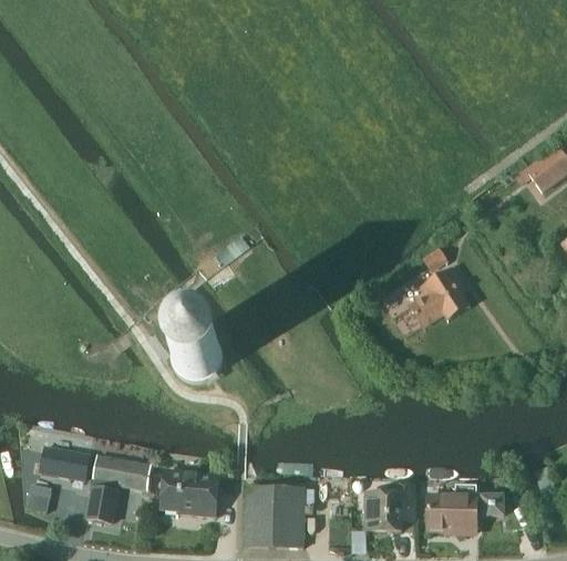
[(566,138),(515,177),(522,186),(532,178),(543,193),(566,174),(566,158),(565,155),(566,153),(566,138)]
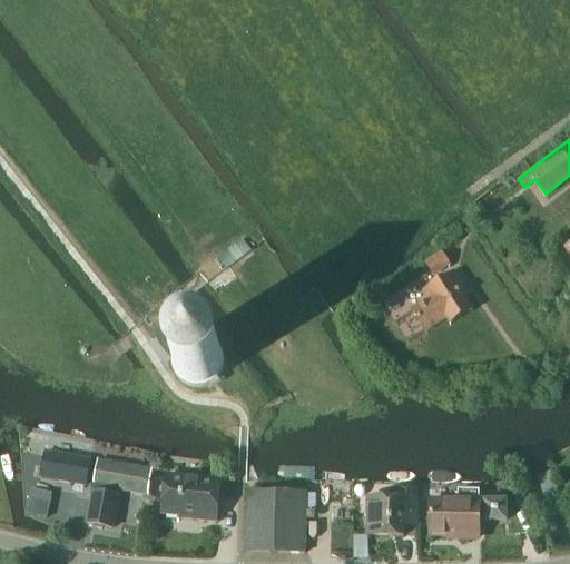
[(440,249),(425,260),(434,275),(450,264),(440,249)]
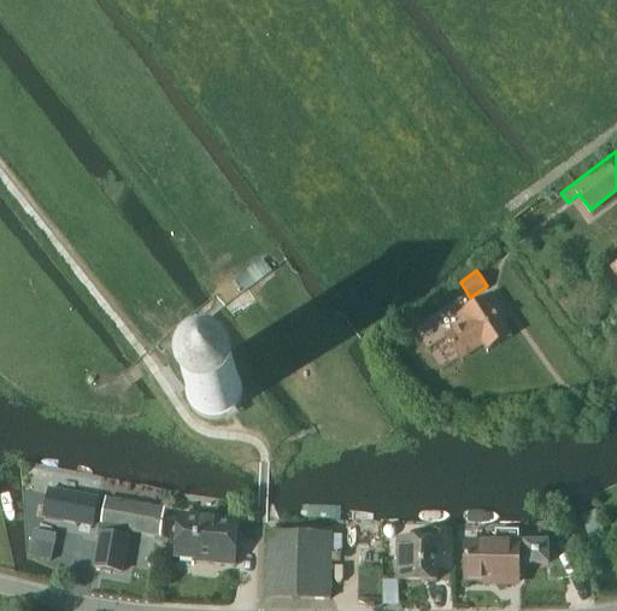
[(485,346),(509,332),(500,317),(504,315),(491,292),(459,310),(466,322),(446,334),(459,357),(482,342),(485,346)]
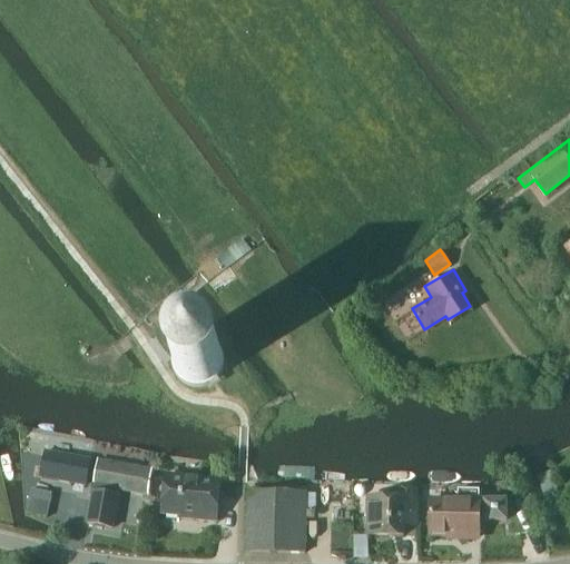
[(225,360),(225,358),(224,356),(224,354),(224,352),(223,349),(222,347),(220,345),(219,343),(217,339),(215,338),(213,336),(212,335),(209,334),(205,333),(203,332),(198,332),(196,332),(192,333),(187,334),(185,335),(183,336),(182,338),(179,339),(178,342),(176,343),(175,345),(174,347),(174,349),(173,352),(173,354),(172,356),(172,358),(172,360),(173,363),(173,365),(174,367),(174,369),(175,372),(176,373),(178,375),(179,377),(182,378),(183,379),(187,382),(192,384),(194,384),(198,385),(200,385),(205,384),(209,382),(212,381),(214,379),(215,378),(217,377),(218,375),(219,373),(220,372),(222,369),(223,367),(224,365),(224,363),(225,360)]
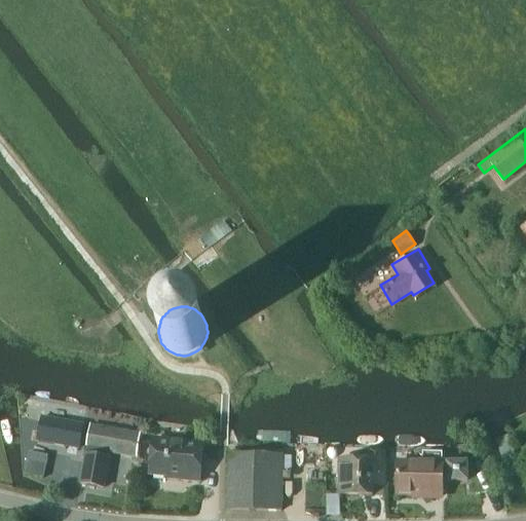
[(40,414),(36,439),(76,446),(80,422),(40,414)]
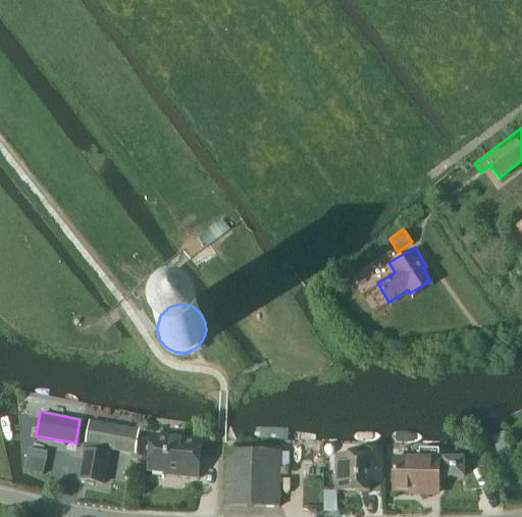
[(90,418),(79,477),(103,482),(110,447),(135,451),(138,427),(102,420),(90,418)]
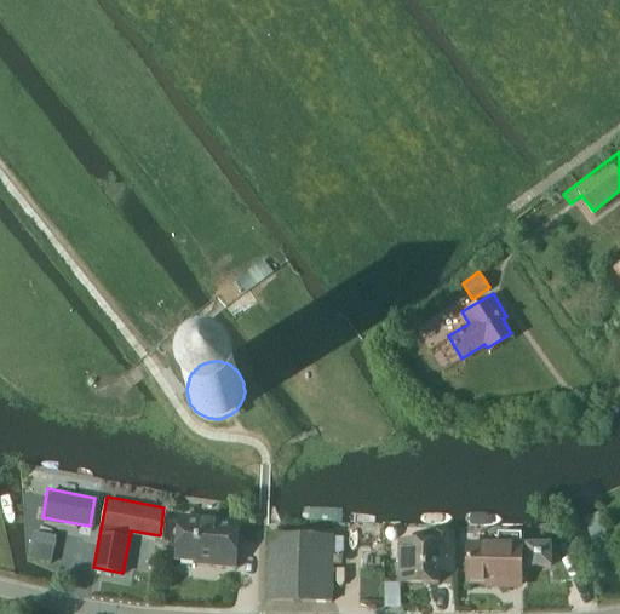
[(235,563),(239,520),(181,514),(176,555),(213,560),(213,562),(235,563)]
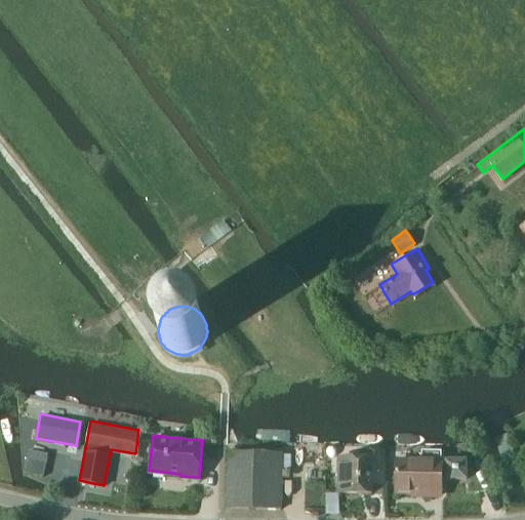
[(384,448),(365,449),(357,449),(357,456),(338,456),(339,490),(372,490),(371,481),(385,481),(384,448)]
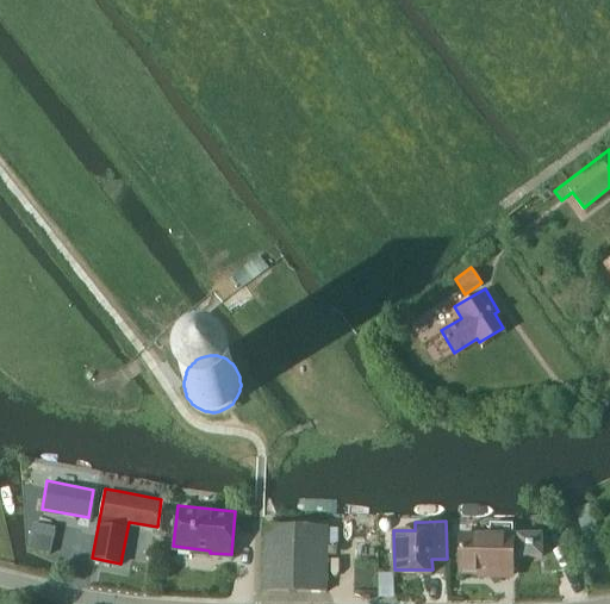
[(461,531),(460,571),(512,572),(514,521),(490,521),(489,533),(461,531)]
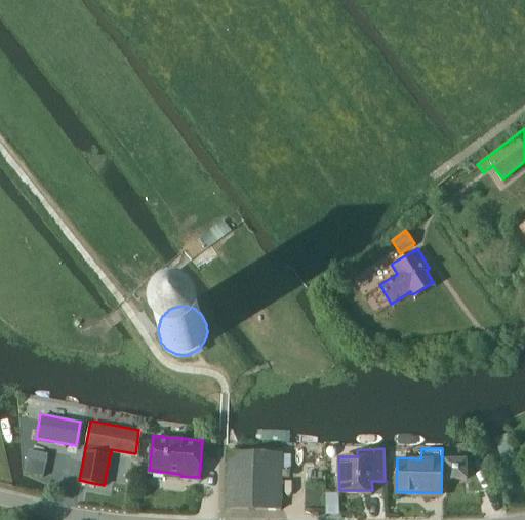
[(281,507),(282,451),(248,451),(227,450),(226,506),(281,507)]
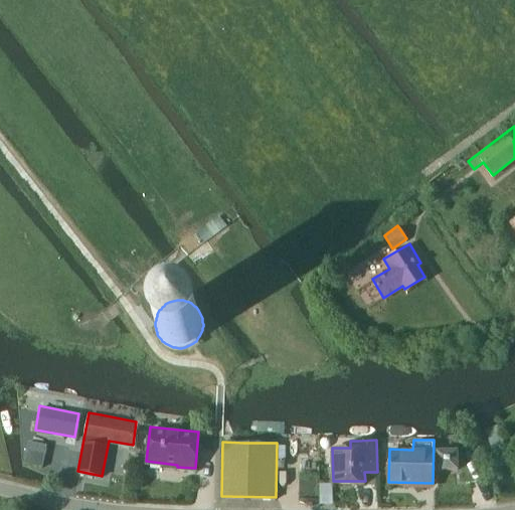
[(438,468),(458,467),(457,449),(437,450),(438,468)]
